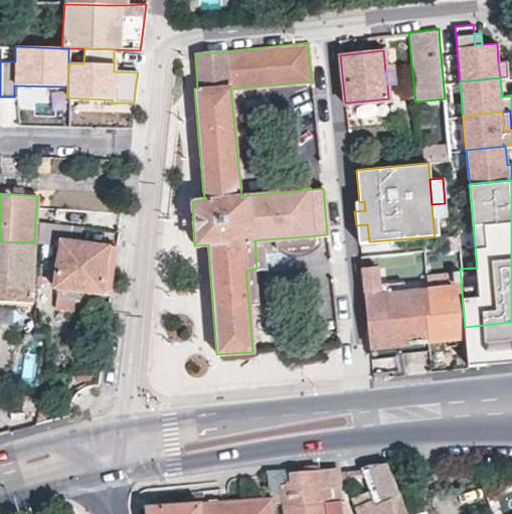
[(365,210),(364,201),(359,202),(354,202),(354,211),(365,210)]
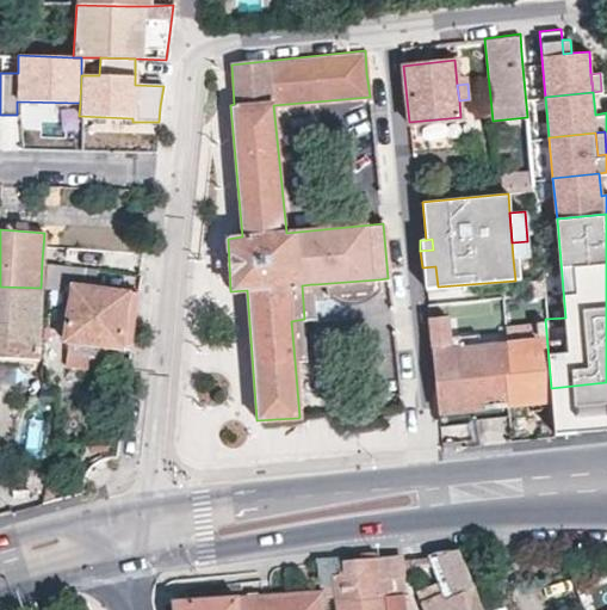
[(528,257),(527,241),(512,242),(513,258),(528,257)]
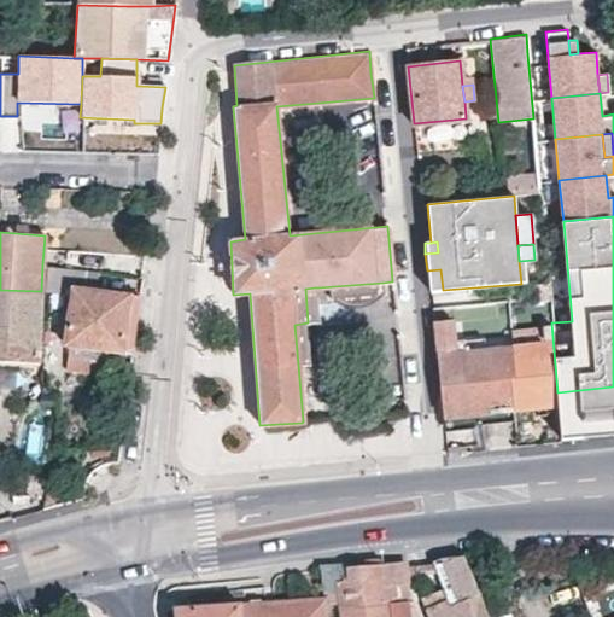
[(44,292),(71,294),(64,344),(68,344),(121,350),(132,353),(138,306),(139,295),(95,290),(98,271),(45,265),(44,292)]
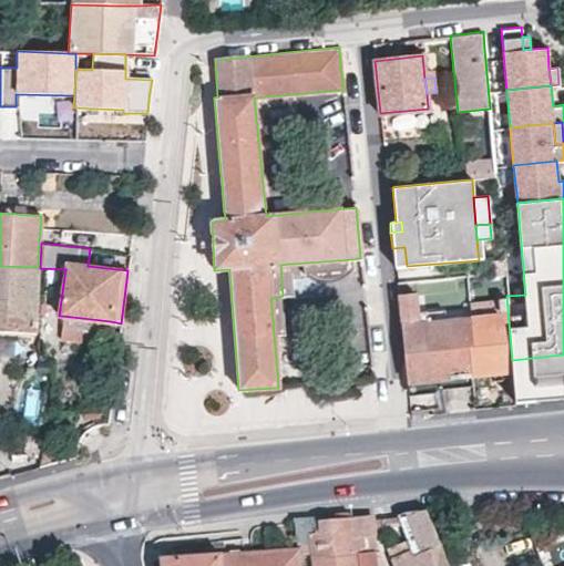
[(407,266),(404,247),(392,248),(395,267),(407,266)]
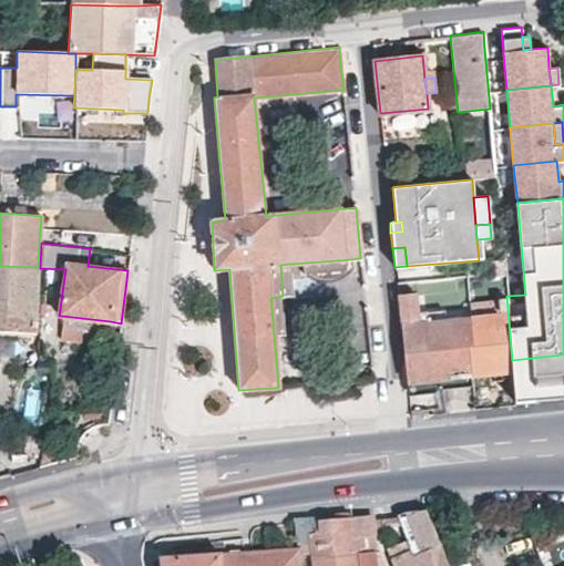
[(503,258),(491,259),(492,271),(504,270),(503,258)]
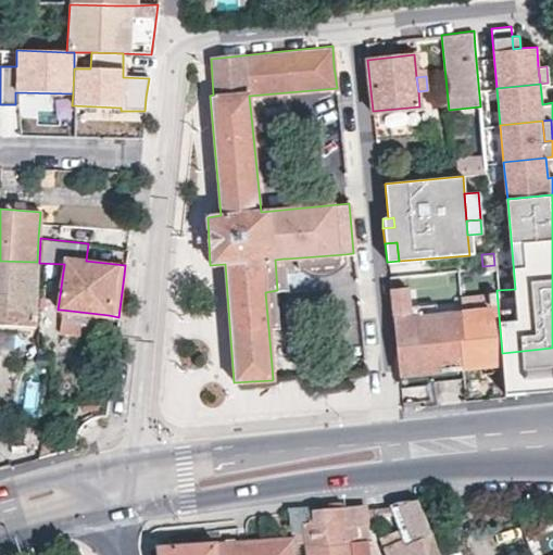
[(344,254),(287,259),(289,264),(293,268),(300,273),(304,275),(311,277),(315,277),(319,277),(326,276),(331,275),(335,272),(338,268),(341,265),(342,262),(344,256),(344,254)]
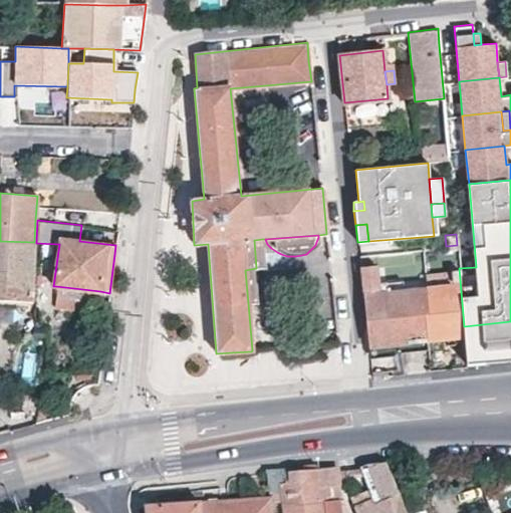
[(262,239),(254,240),(256,268),(264,268),(262,239)]
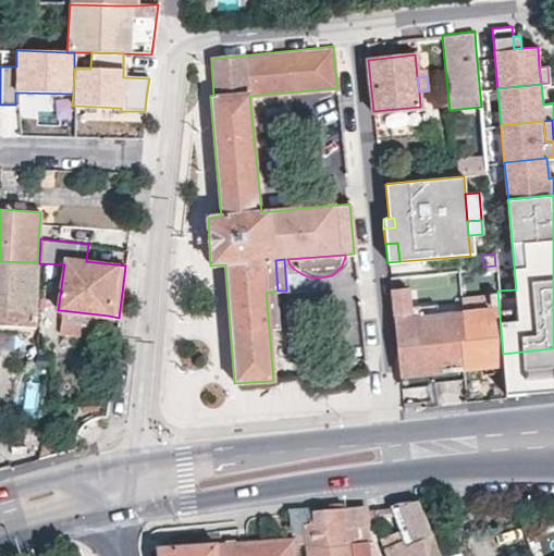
[(0,324),(34,326),(37,262),(0,261),(0,324)]
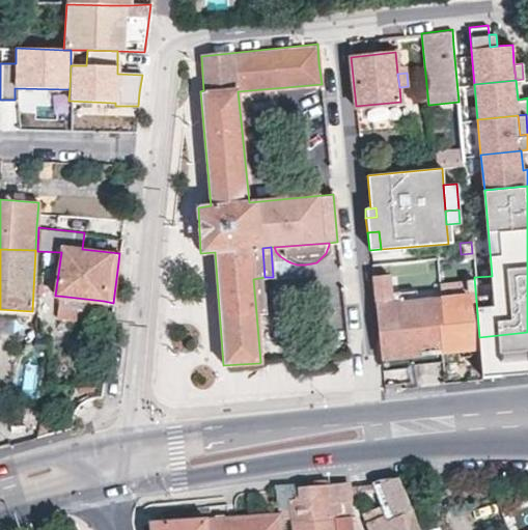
[(371,265),(378,322),(381,358),(440,351),(436,300),(417,301),(416,288),(390,290),(388,262),(371,265)]
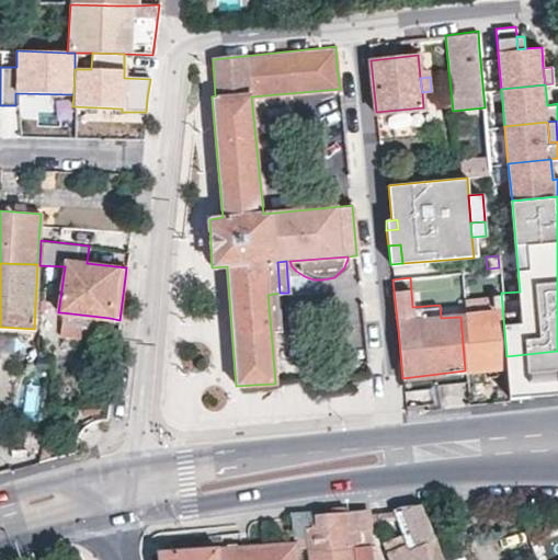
[(520,292),(519,278),(500,280),(501,293),(520,292)]
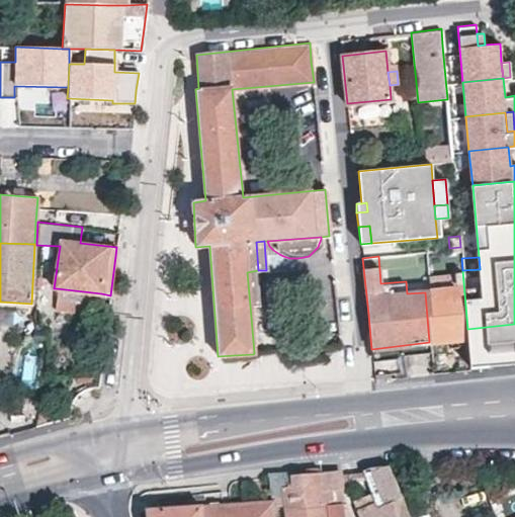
[(250,306),(260,305),(258,270),(247,272),(250,306)]
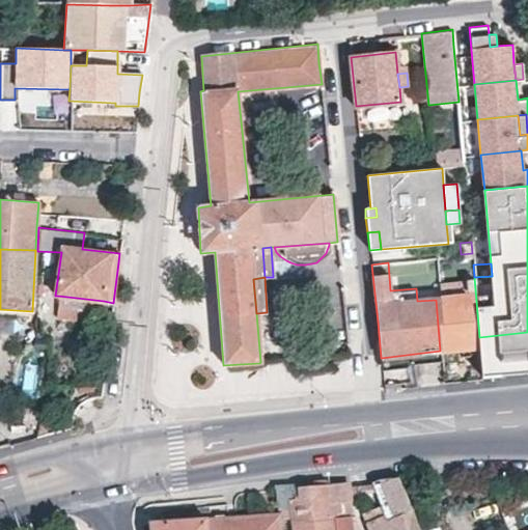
[(435,282),(436,300),(440,351),(480,346),(479,337),(474,277),(435,282)]
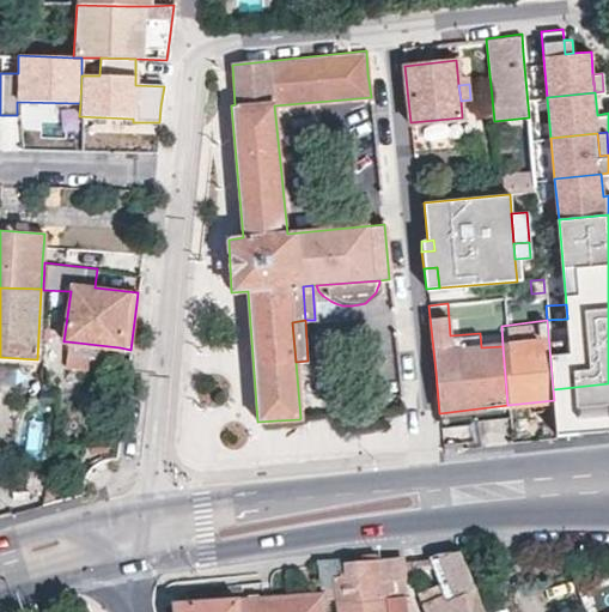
[(120,347),(67,341),(64,364),(117,371),(120,347)]
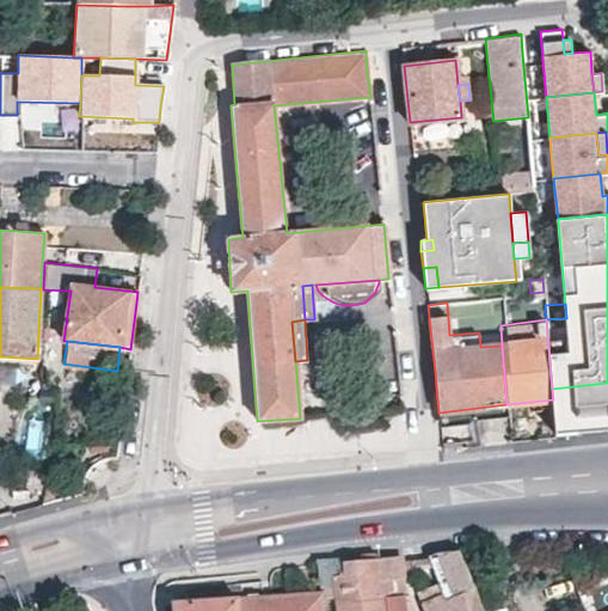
[(607,393),(607,383),(552,389),(553,399),(607,393)]
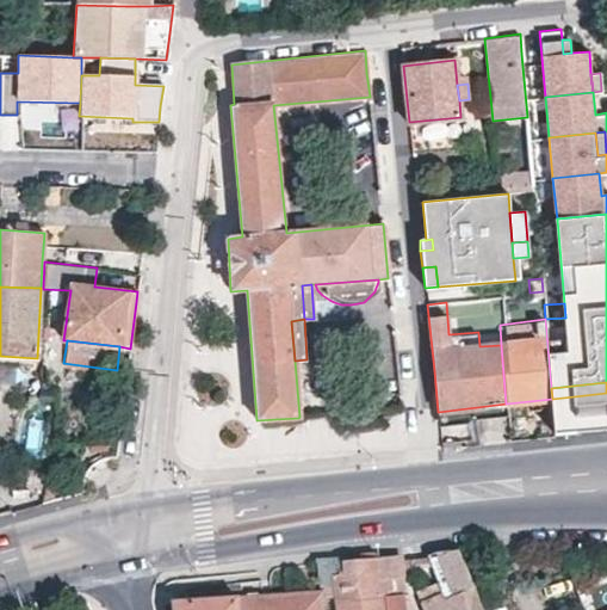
[(482,609),(458,548),(439,550),(453,589),(440,595),(421,602),(423,609),(482,609)]
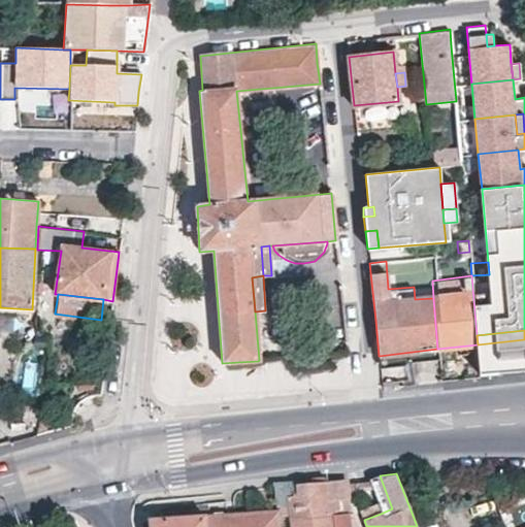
[(345,526),(341,478),(284,483),(286,511),(297,511),(298,516),(318,515),(319,526),(345,526)]
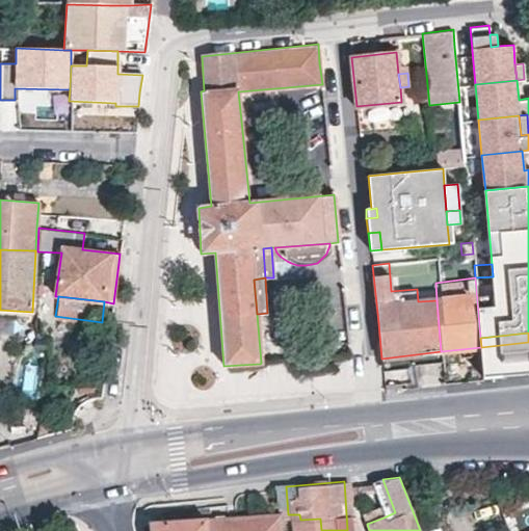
[(150,530),(288,530),(283,516),(282,515),(281,512),(150,522),(150,530)]
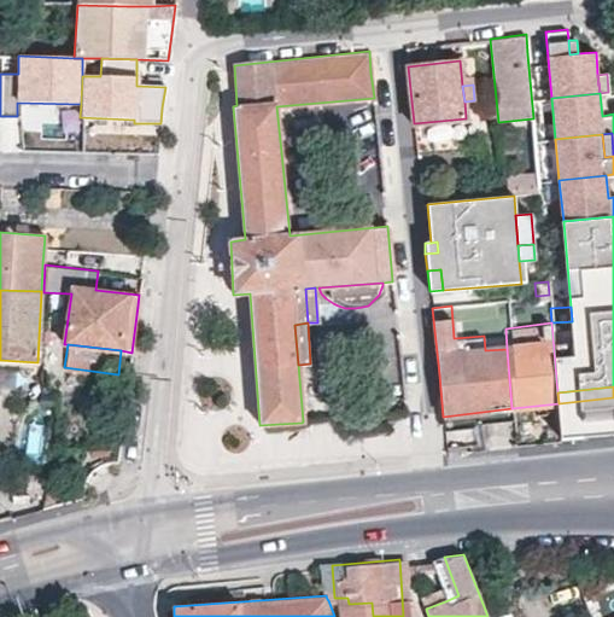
[(334,598),(335,616),(373,616),(372,603),(349,604),(348,598),(334,598)]
